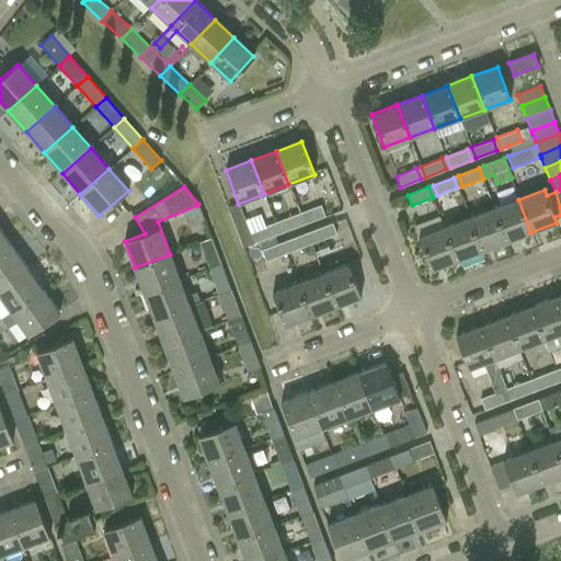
[(518,199),(494,208),(506,242),(530,232),(518,199)]
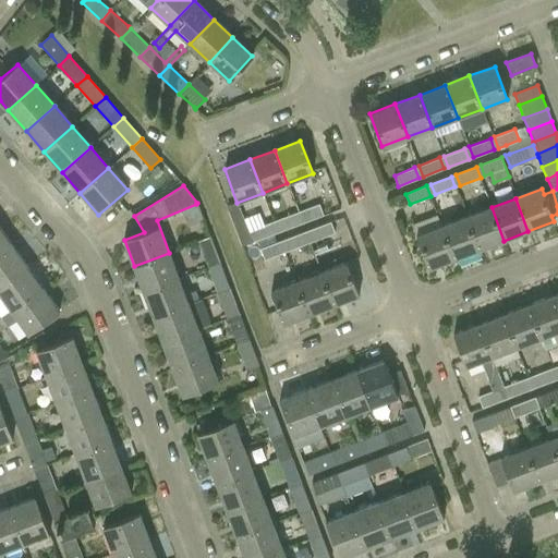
[(318,204),(299,213),(302,222),(323,215),(318,204)]
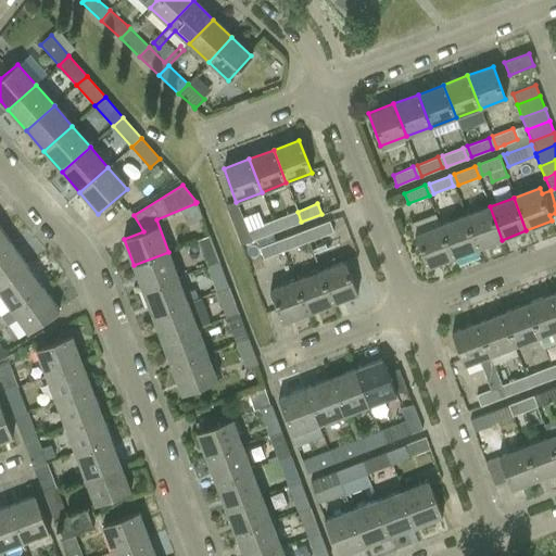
[(490,206),(465,216),(477,249),(502,240),(490,206)]
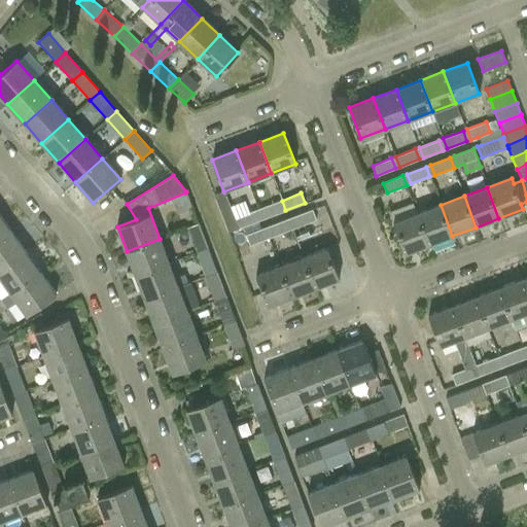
[(278,202),(258,209),(262,219),(281,212),(278,202)]
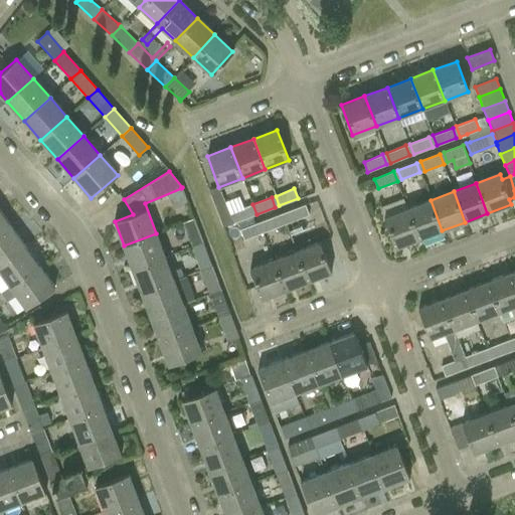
[(431,200),(408,208),(419,238),(442,230),(431,200)]
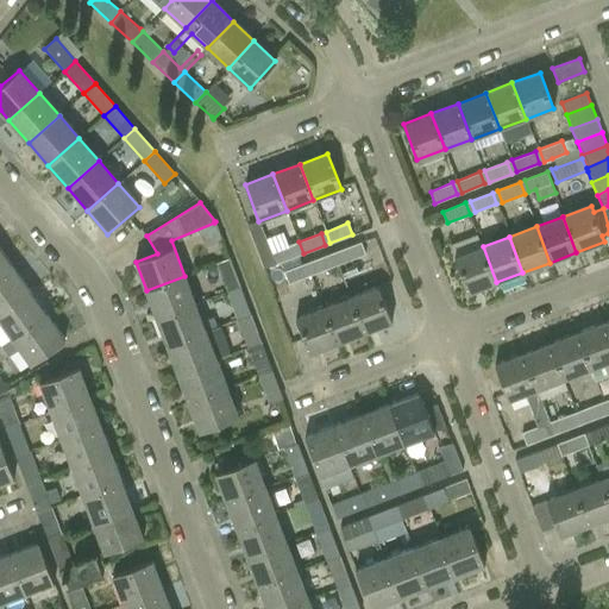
[(360,243),(333,252),(338,265),(365,255),(360,243)]
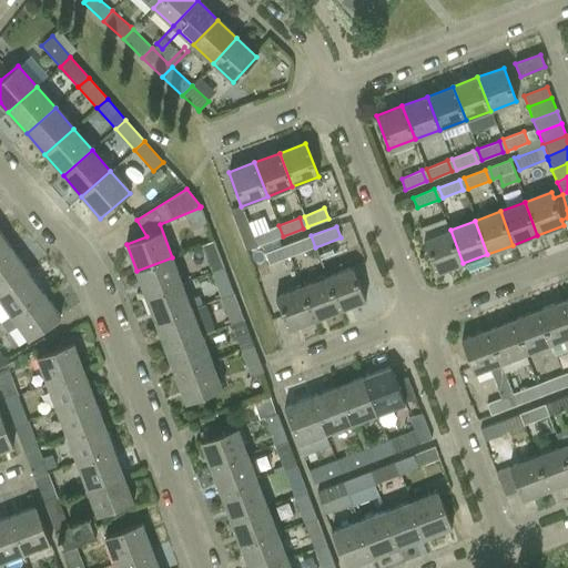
[(257,246),(261,245),(279,239),(274,227),(253,235),(257,246)]
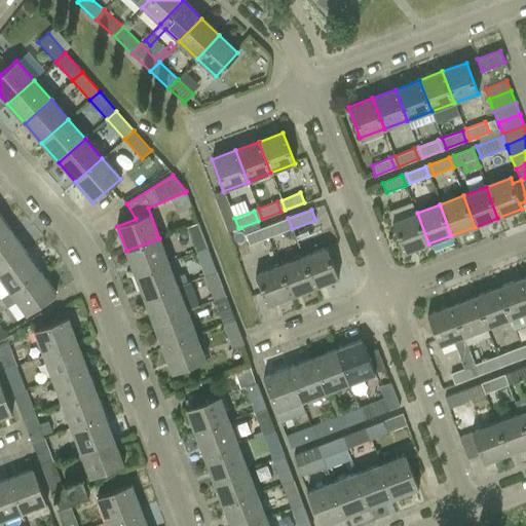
[(417,213),(391,222),(404,253),(428,243),(417,213)]
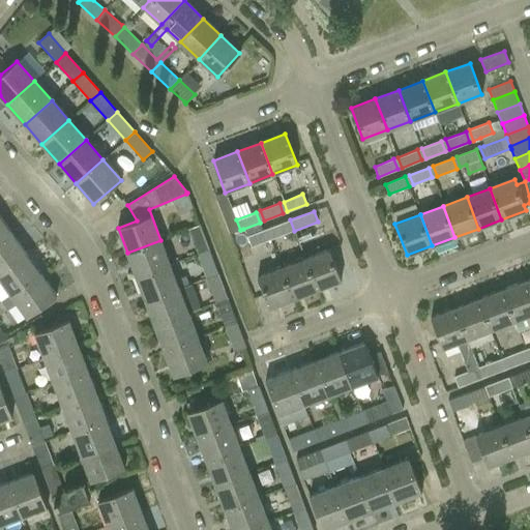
[(0,238),(10,231),(0,216),(0,238)]
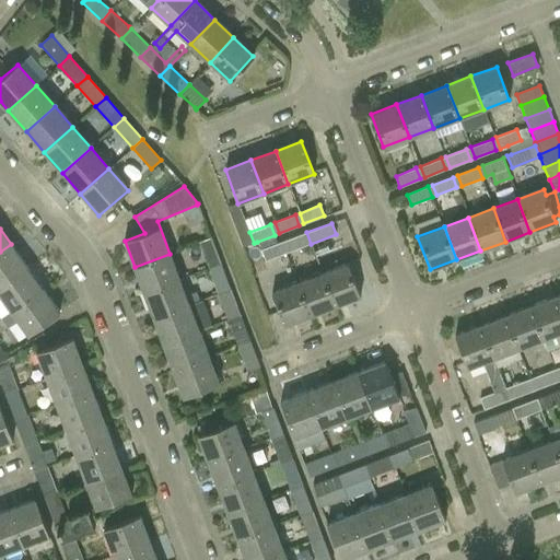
[(290,251),(311,244),(306,232),(287,241),(290,251)]
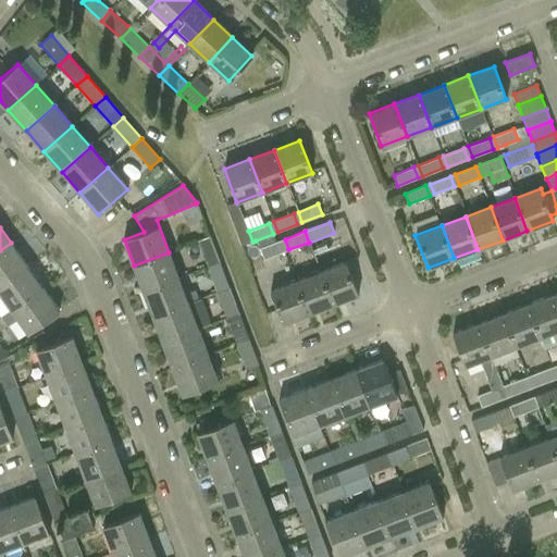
[(197,242),(207,268),(219,262),(209,236),(197,242)]
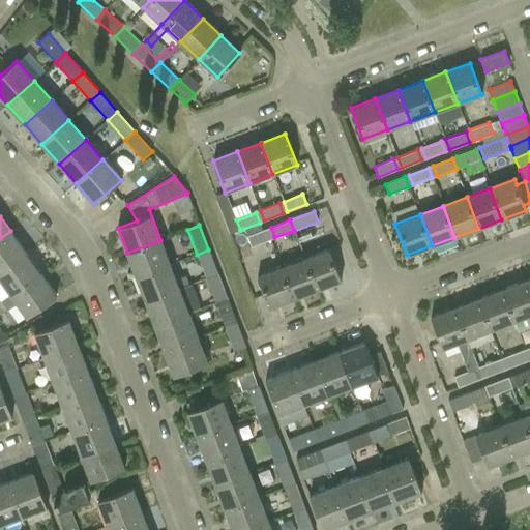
[(266,229),(261,231),(247,237),(251,246),(270,239),(266,229)]
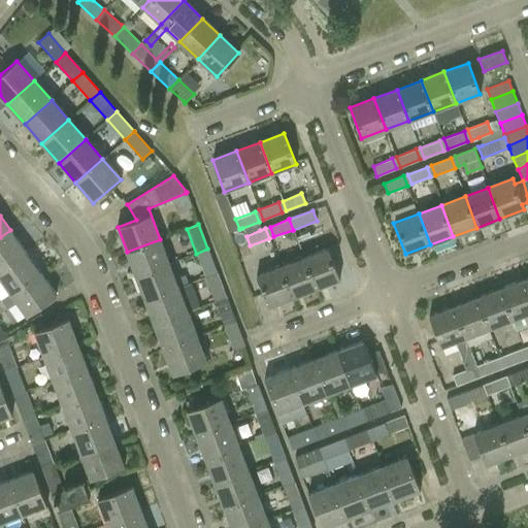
[(0,237),(0,269),(26,252),(10,230),(0,237)]
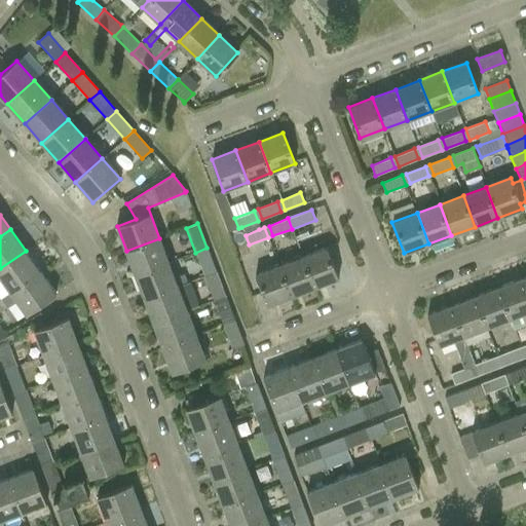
[(168,262),(159,238),(126,251),(136,274),(168,262)]
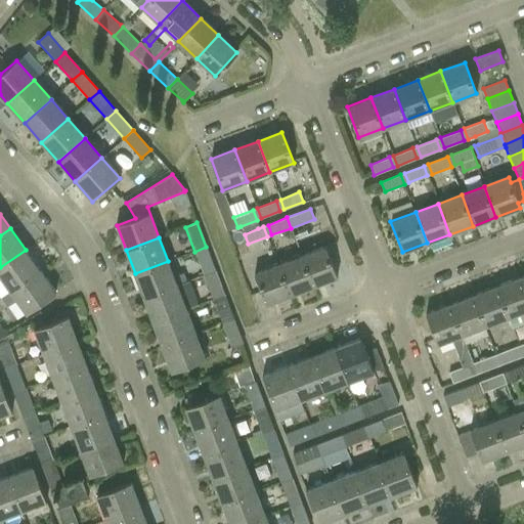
[(215,271),(206,247),(194,252),(204,275),(215,271)]
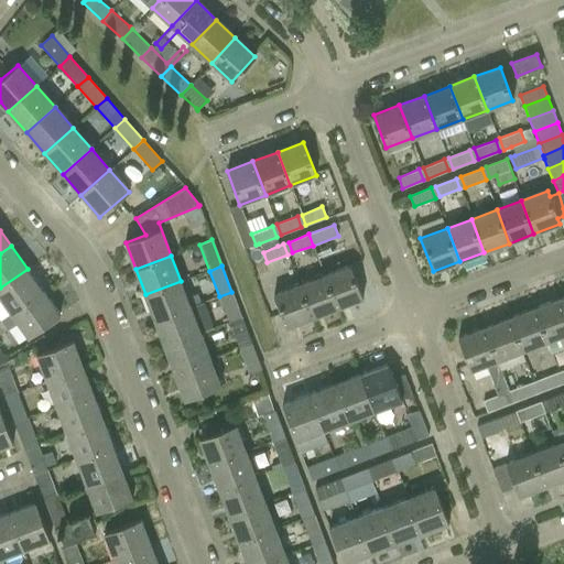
[(350,266),(325,275),(337,308),(364,299),(350,266)]
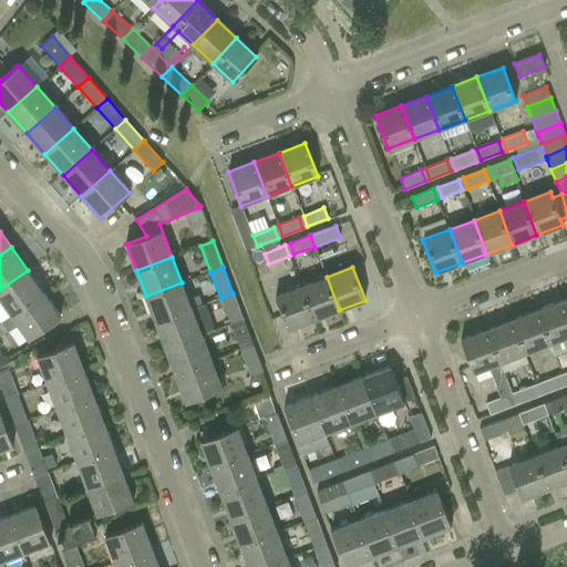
[(0,289),(0,299),(11,315),(43,291),(28,270),(0,289)]
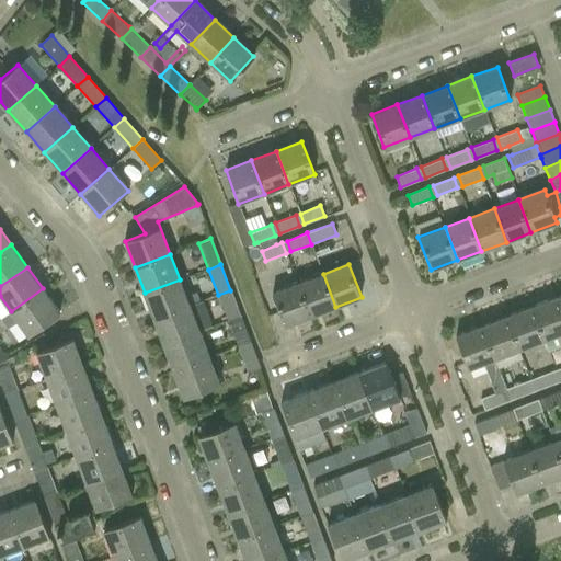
[(323,274),(298,284),(311,317),(335,307),(323,274)]
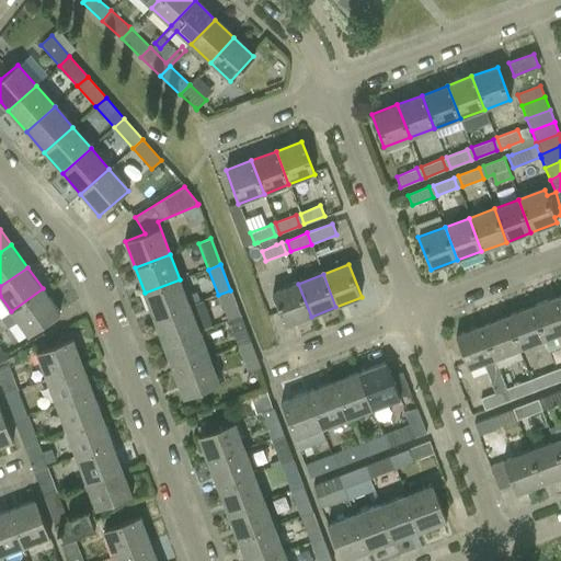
[(195,293),(186,296),(180,279),(145,293),(155,320),(190,306),(199,301),(195,293)]
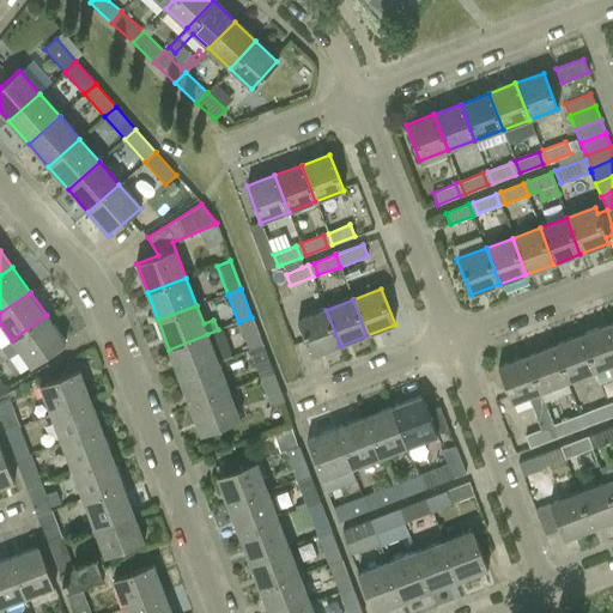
[(311,357),(340,346),(326,310),(298,321),(311,357)]
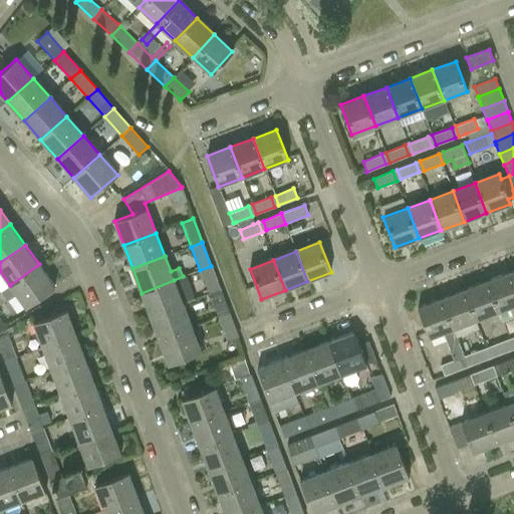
[(7,300),(16,294),(26,308),(55,287),(39,264),(10,285),(1,292),(7,300)]
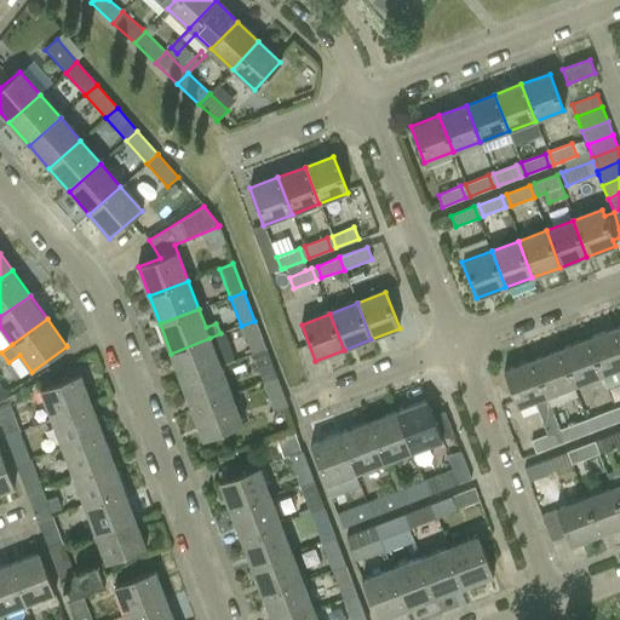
[(265,349),(254,321),(241,326),(252,355),(265,349)]
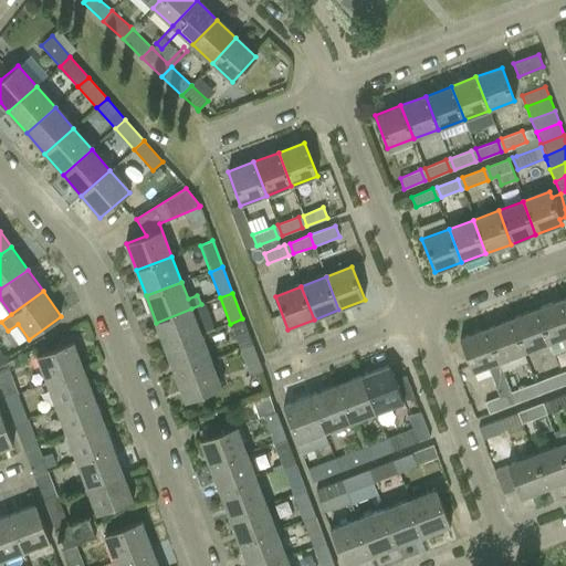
[(565,307),(563,300),(536,310),(548,343),(565,336),(565,307)]
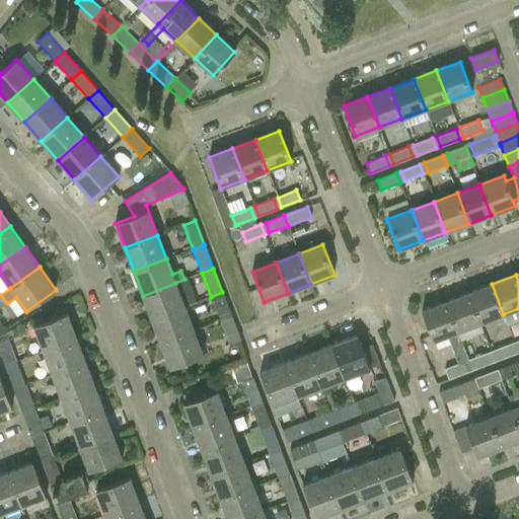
[(184,307),(175,283),(143,296),(152,319),(184,307)]
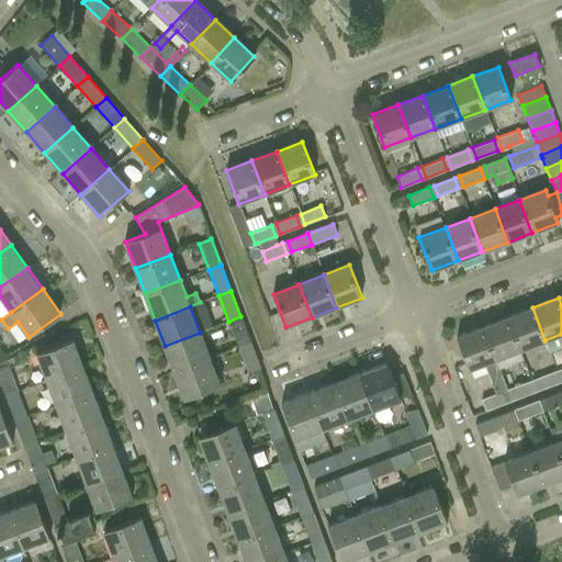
[(519,350),(544,340),(532,307),(507,317),(519,350)]
